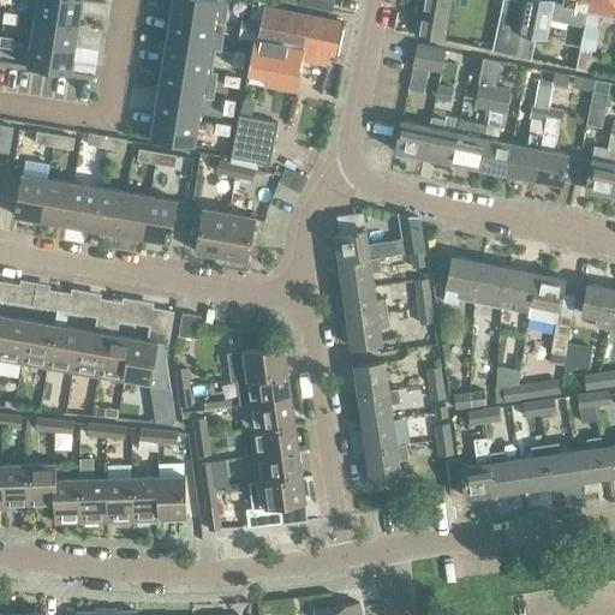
[(79,24),(82,0),(31,0),(30,16),(76,23),(79,24)]
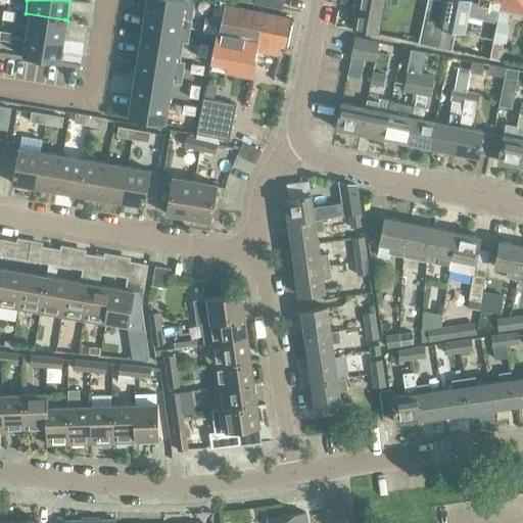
[(147,0),(145,13),(192,20),(195,0),(194,0),(147,0)]
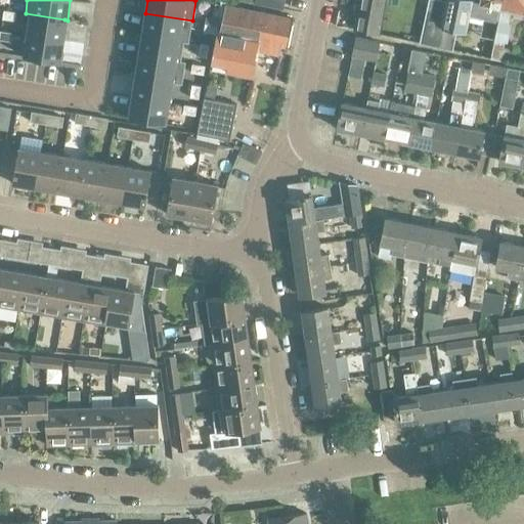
[(386,0),(356,0),(355,5),(358,5),(354,29),(381,33),(381,32),(383,24),(386,0)]
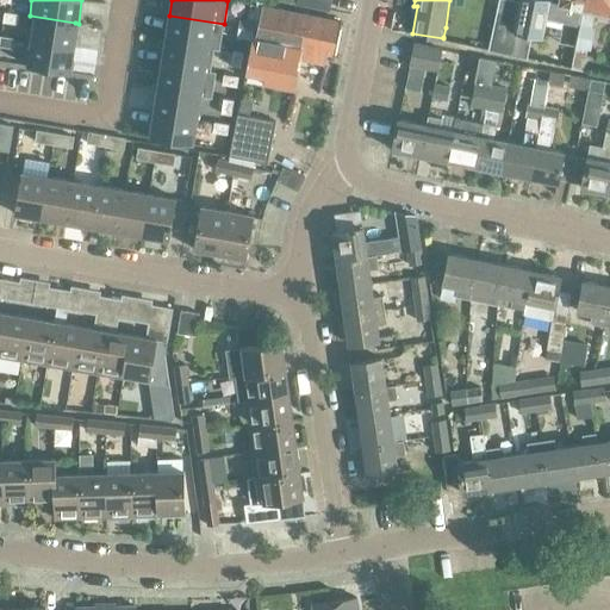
[(510,0),(499,0),(489,50),(515,56),(520,33),(541,38),(546,17),(548,1),(549,0),(547,0),(520,0),(520,1),(510,0)]
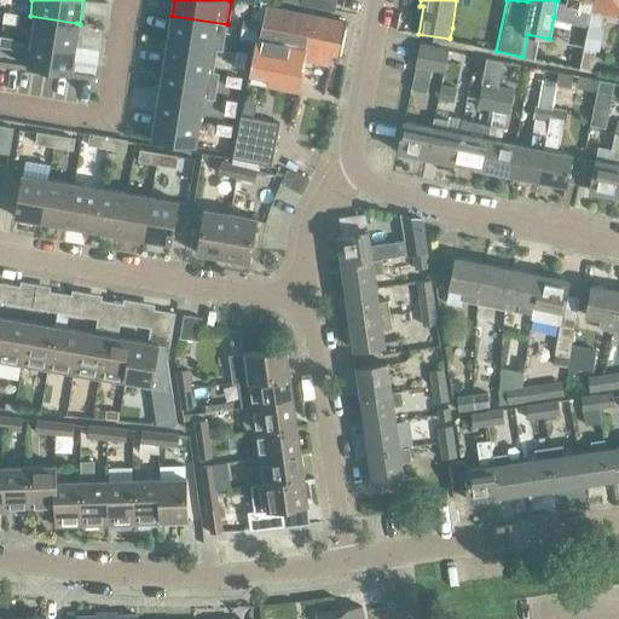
[(556,1),(554,17),(588,24),(590,13),(593,0),(567,0),(567,4),(556,1)]
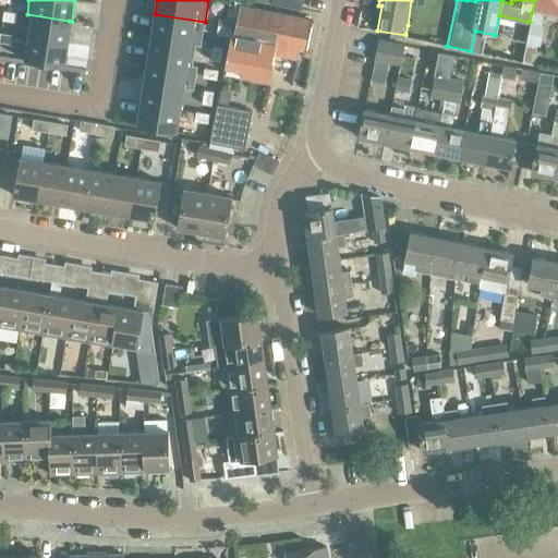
[(557,0),(534,0),(532,12),(530,22),(540,24),(542,14),(543,10),(557,13),(557,0)]
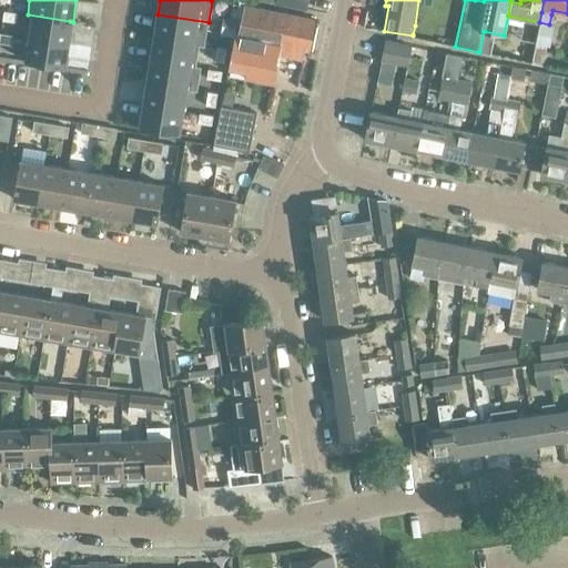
[(242,4),(240,19),(230,68),(246,70),(245,77),(272,81),(279,50),(283,51),(282,53),(301,59),(304,49),(311,50),(318,19),(243,3),(242,4)]
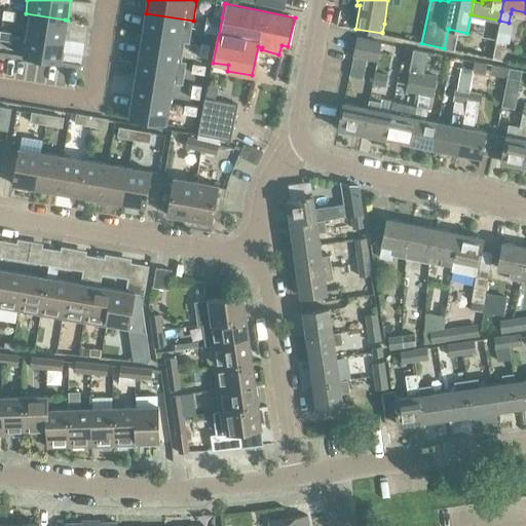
[(2,19),(15,21),(16,12),(4,10),(2,19)]
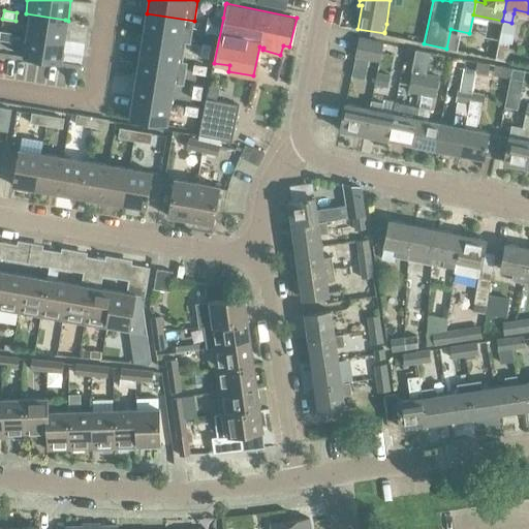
[(65,35),(68,21),(65,20),(26,13),(26,14),(30,16),(27,35),(64,41),(65,35)]
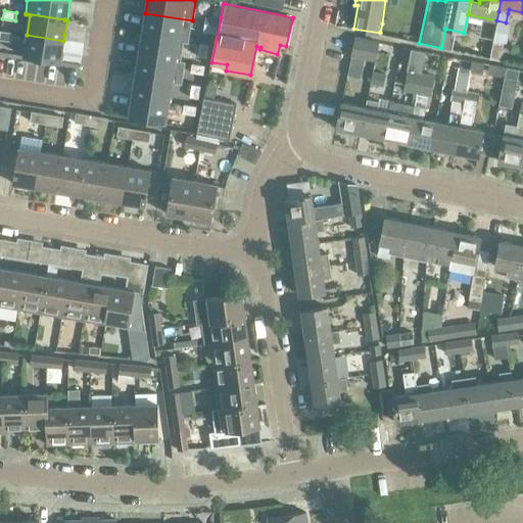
[(142,35),(188,42),(192,20),(145,13),(142,35)]
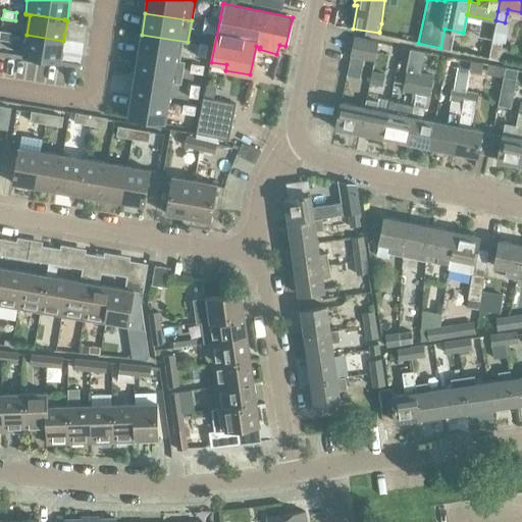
[(204,23),(216,25),(218,17),(206,15),(204,23)]
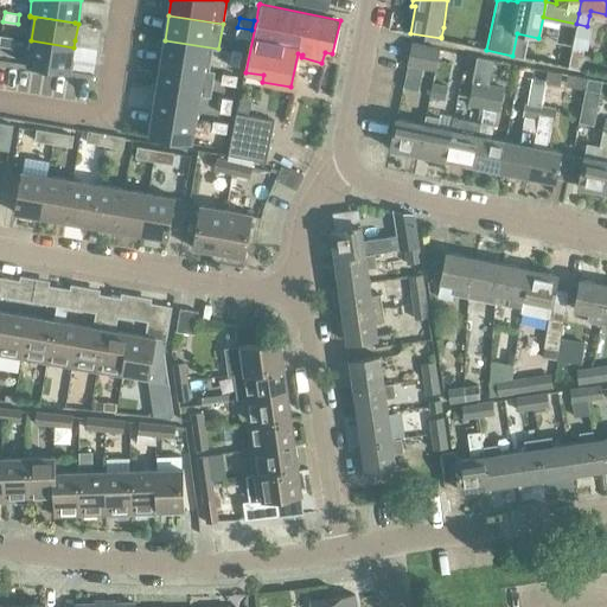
[(251,30),(237,27),(236,38),(250,40),(251,30)]
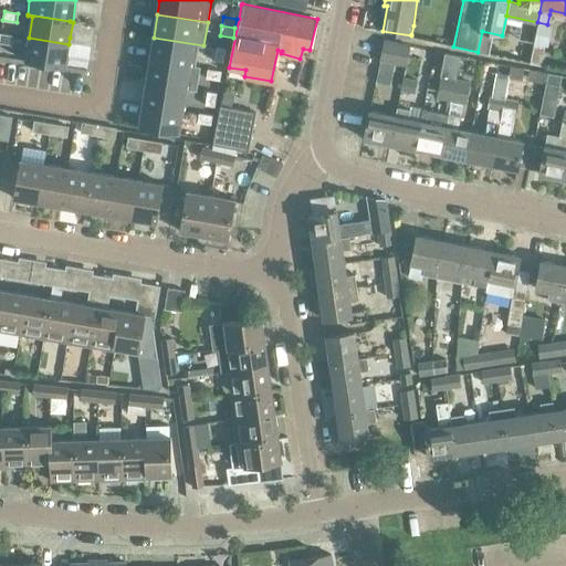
[(413,25),(411,34),(426,38),(428,28),(413,25)]
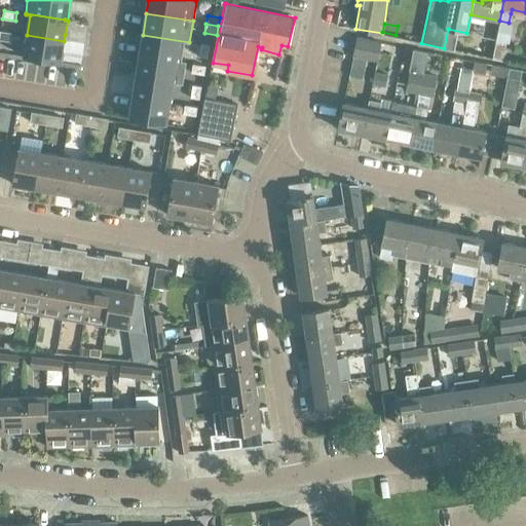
[(0,33),(0,39),(11,42),(13,33),(0,31),(0,33)]
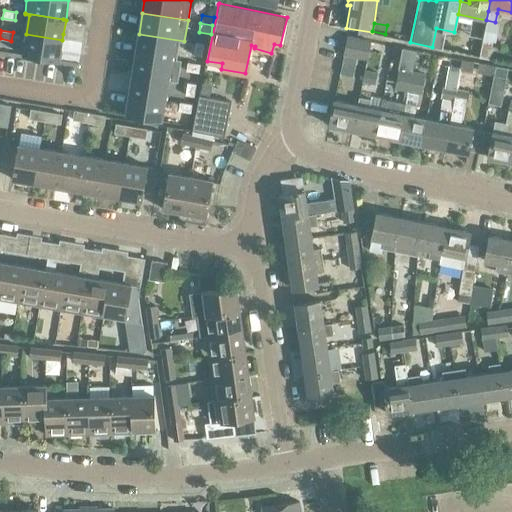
[(62,40),(26,34),(23,55),(59,61),(62,40)]
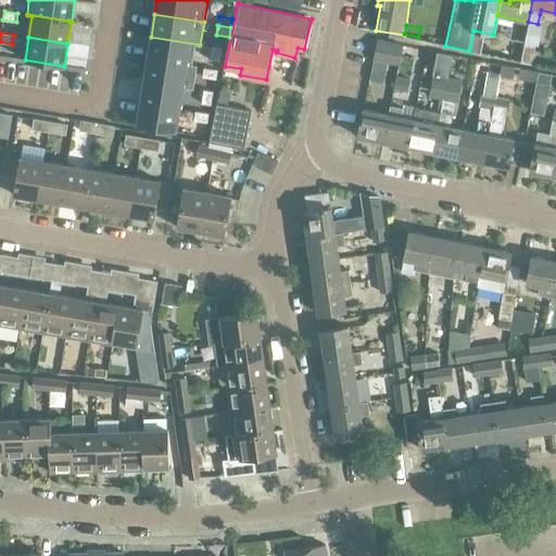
[(200,45),(151,37),(147,59),(197,66),(191,65),(194,45),(200,46),(200,45)]
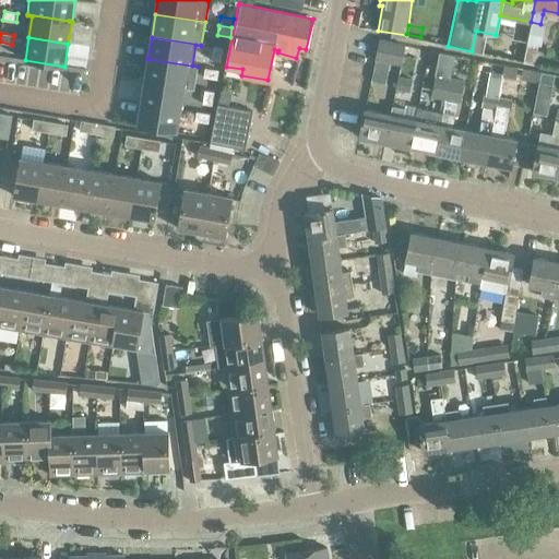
[(380,38),(376,61),(401,66),(405,44),(380,38)]
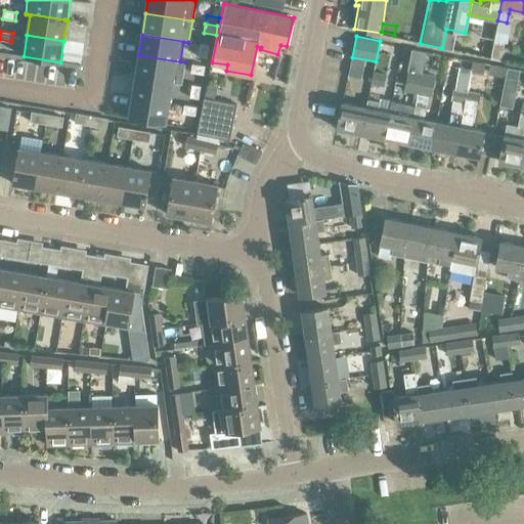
[(198,56),(207,58),(209,46),(200,44),(198,56)]
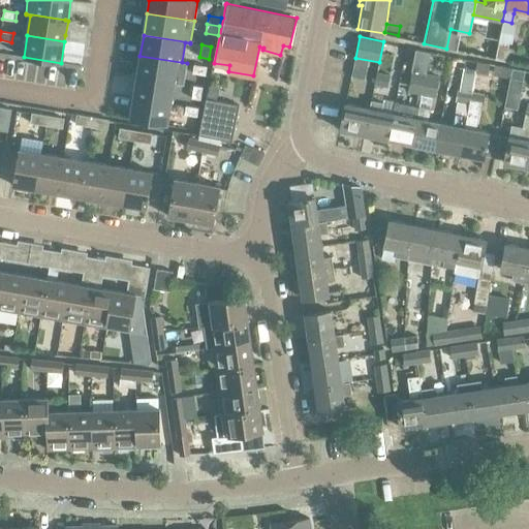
[(422,94),(426,74),(430,53),(416,51),(408,92),(422,94)]
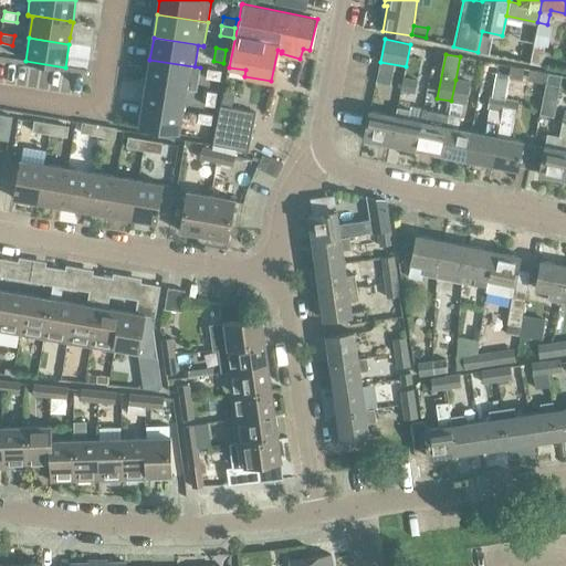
[(146,82),(197,91),(200,67),(149,60),(146,82)]
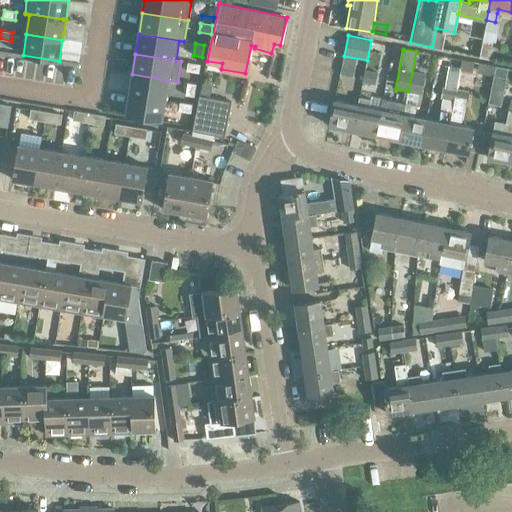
[(474,63),(462,60),(460,70),(472,72),(474,63)]
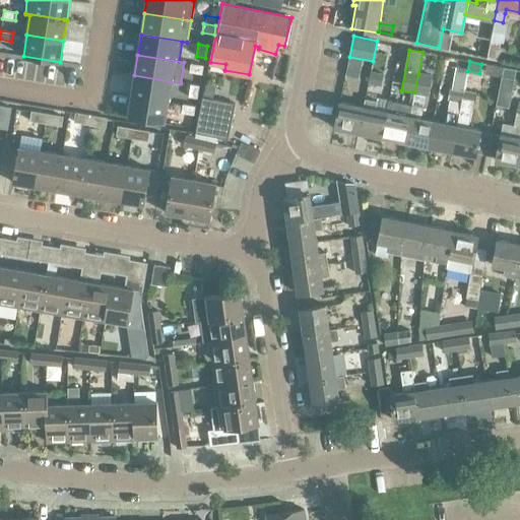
[(190,72),(202,74),(203,66),(191,64),(190,72)]
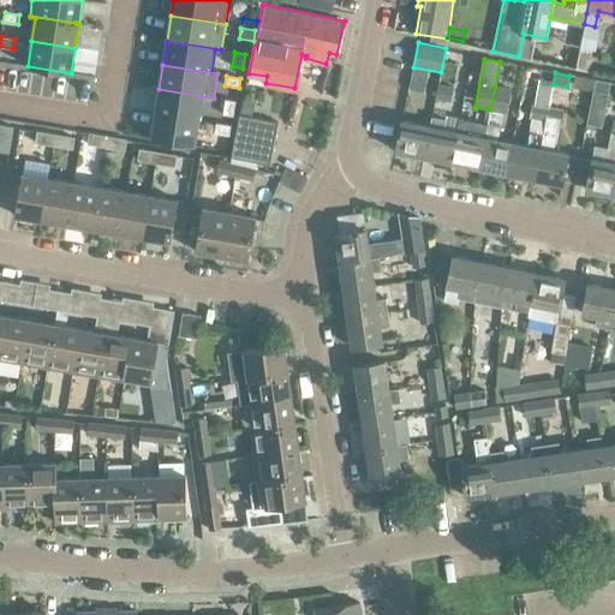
[(610,82),(595,79),(586,123),(602,126),(610,82)]
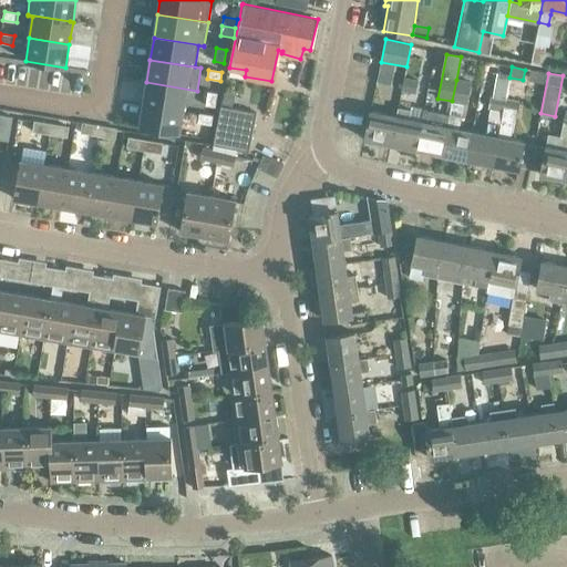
[(404,78),(402,92),(416,95),(419,81),(404,78)]
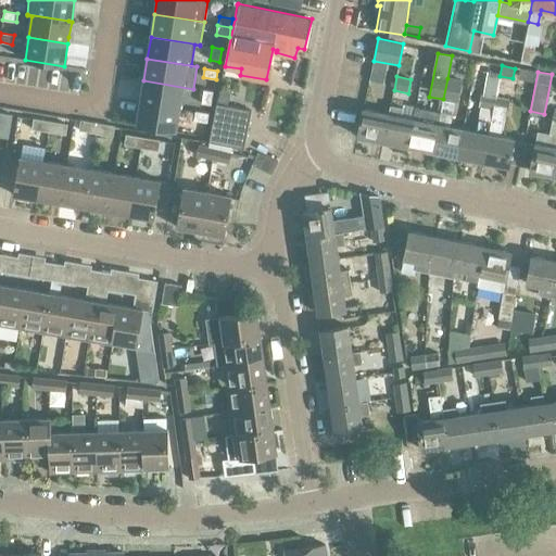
[(460,80),(447,78),(443,99),(456,102),(460,80)]
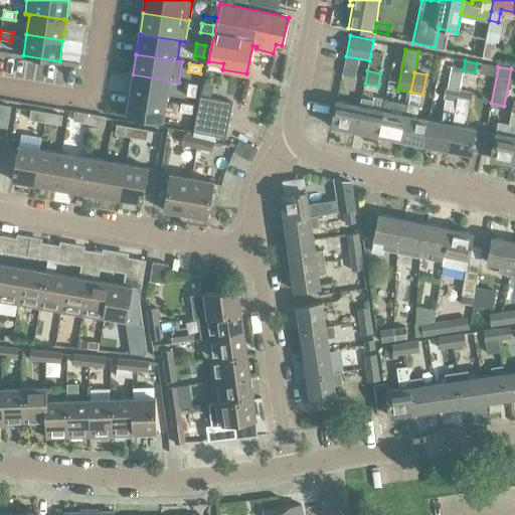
[(133,74),(130,96),(166,102),(169,81),(179,82),(133,74)]
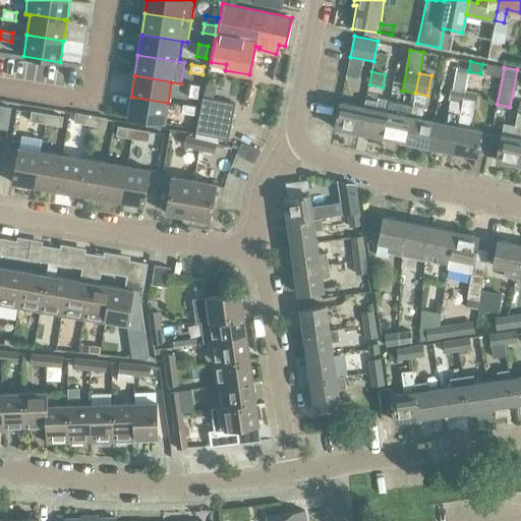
[(207,82),(205,97),(214,98),(216,84),(207,82)]
